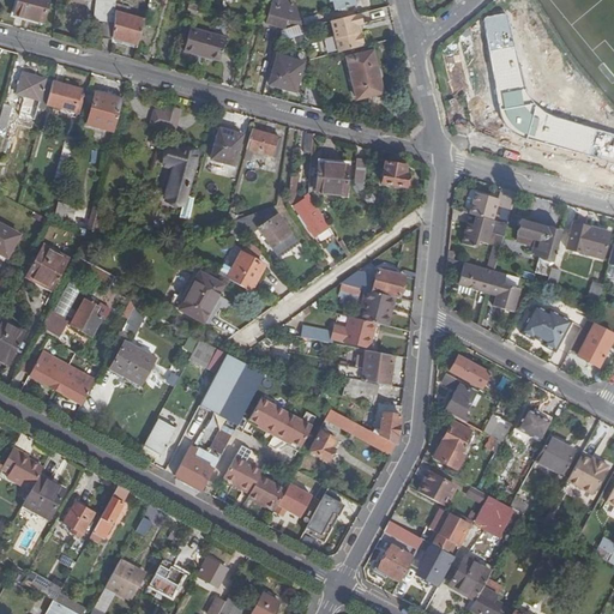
[(48,0),(17,0),(13,14),(42,23),(48,0)]
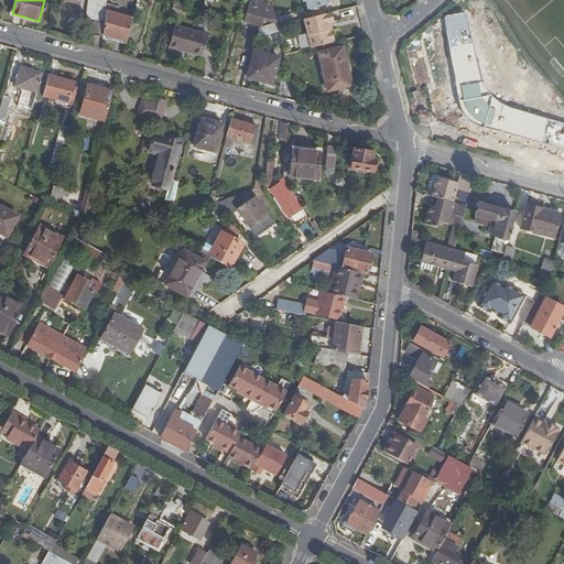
[(87,0),(86,19),(104,21),(105,12),(106,0),(87,0)]
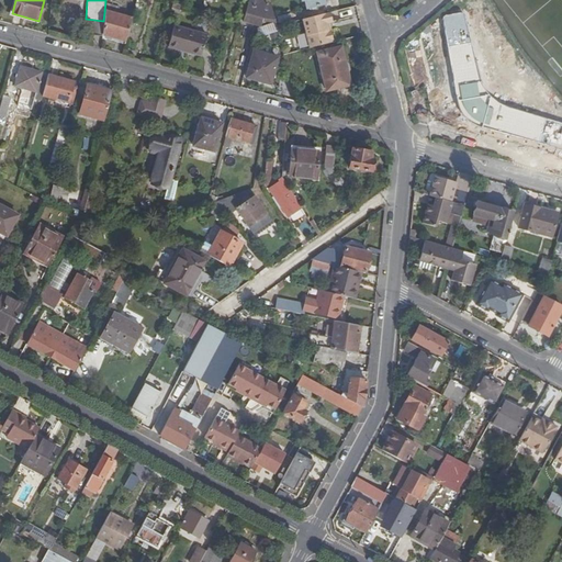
[(265,0),(266,3),(256,0),(248,0),(243,22),(250,24),(259,26),(260,22),(274,24),(268,0),(265,0)]
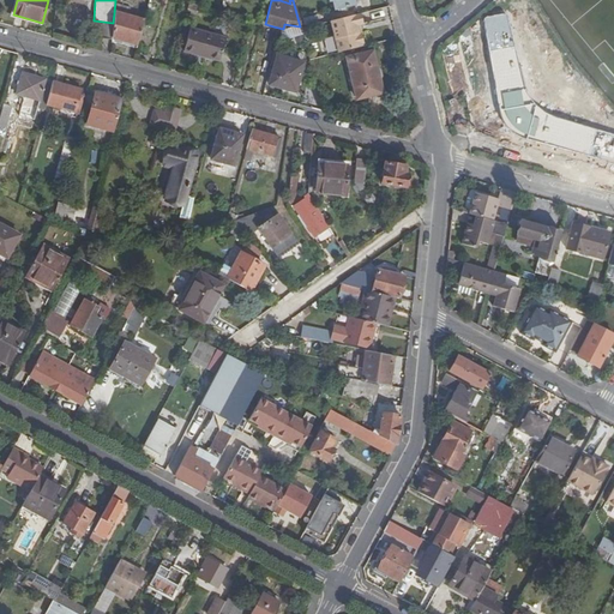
[(112,37),(137,44),(144,20),(133,18),(136,10),(116,5),(114,13),(113,23),(113,24),(112,37)]
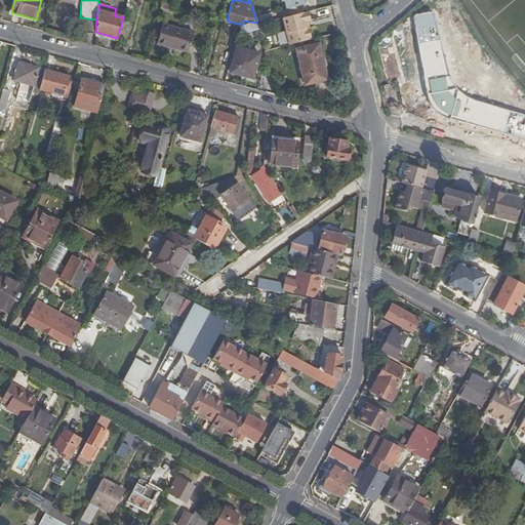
[(310,21),(308,11),(285,17),(285,19),(282,21),(288,45),(310,39),(309,37),(311,37),(309,29),(307,30),(305,22),(310,21)]
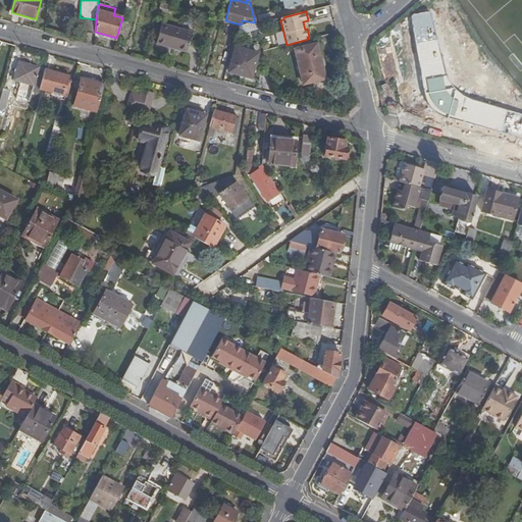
[(411,14),(410,17),(423,93),(426,100),(430,108),(437,115),(448,118),(521,140),(521,114),(464,96),(453,88),(445,73),(431,16),(427,12),(411,14)]
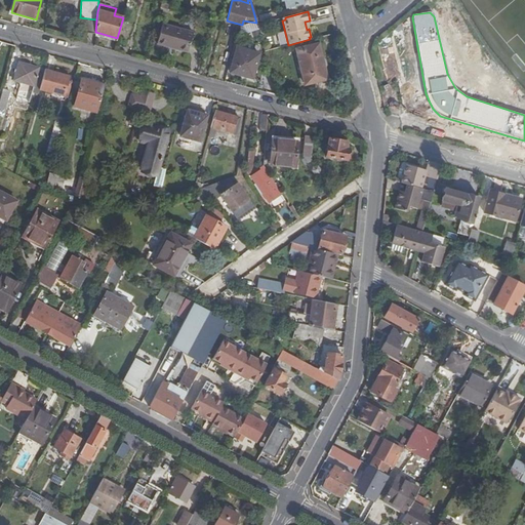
[(86,33),(95,34),(95,32),(96,21),(88,19),(86,33)]
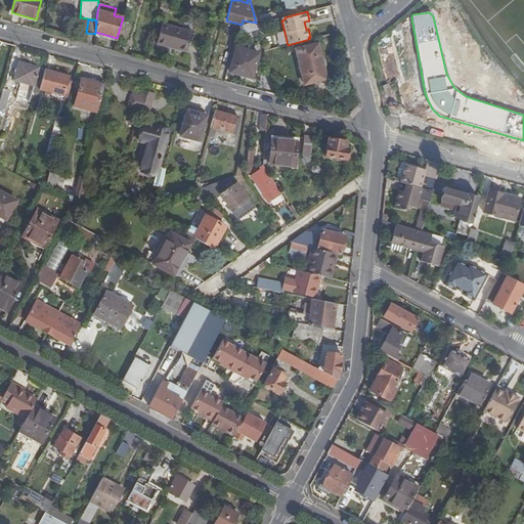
[(265,33),(262,23),(257,24),(259,33),(260,35),(265,33)]
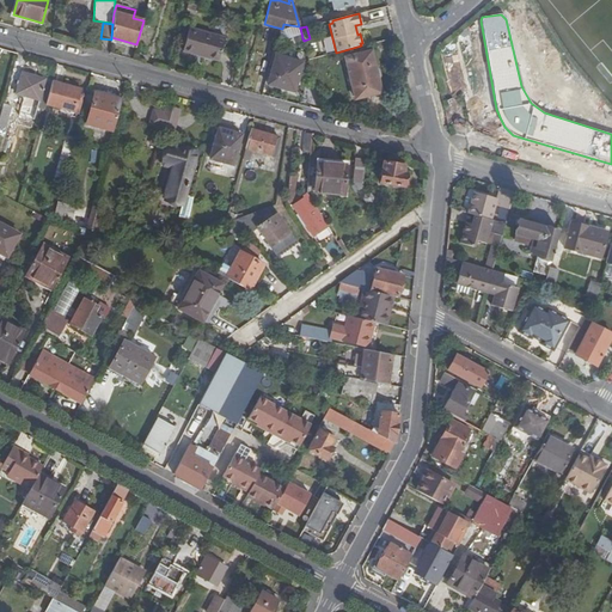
[(225,37),(189,28),(183,51),(219,61),(225,37)]
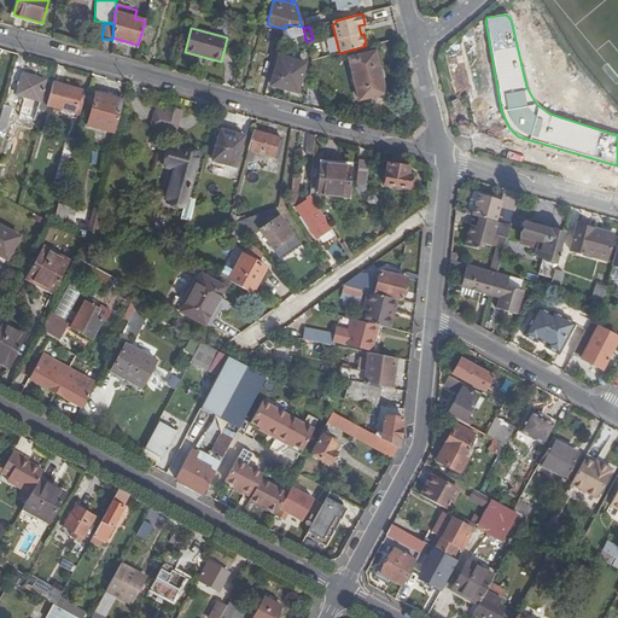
[(304,36),(302,28),(285,34),(283,44),(304,36)]
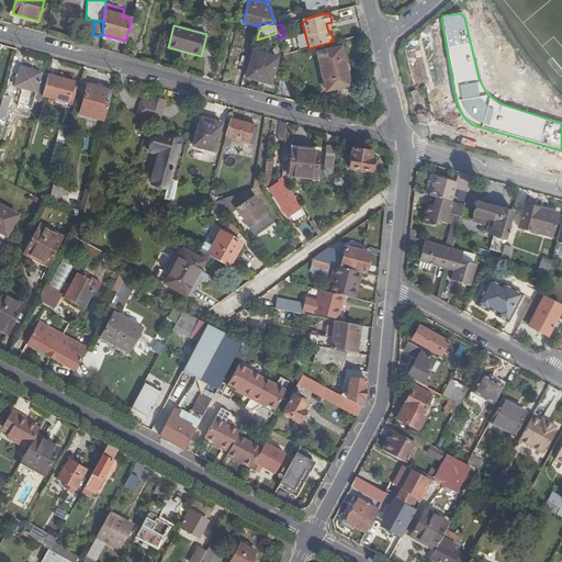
[(328,55),(327,51),(317,54),(326,91),(349,86),(341,52),(328,55)]
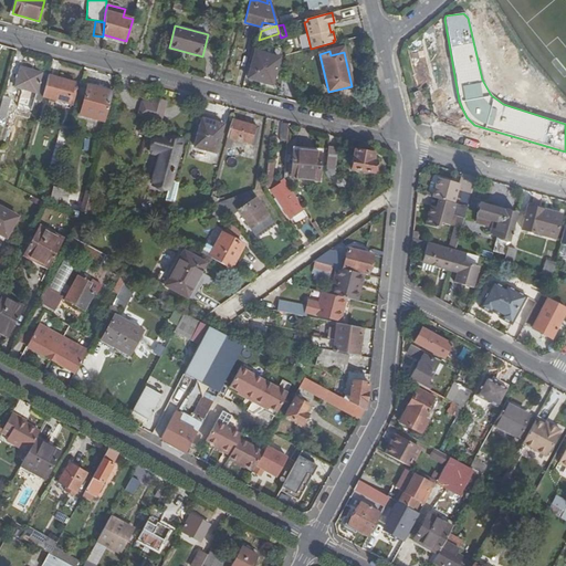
[(254,52),(248,79),(261,82),(261,81),(272,83),(279,59),(254,52)]
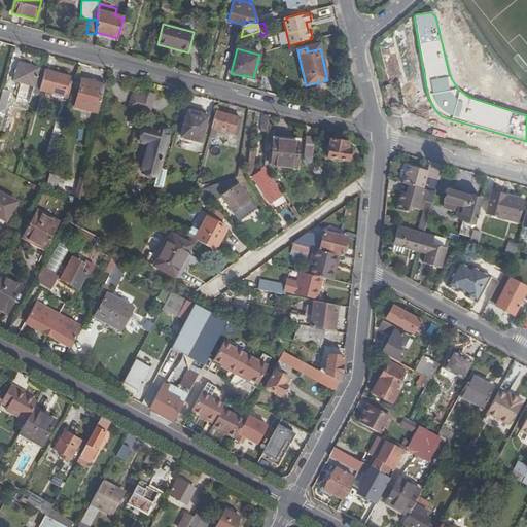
[(32,94),(37,95),(42,76),(37,74),(38,69),(18,64),(13,82),(22,84),(20,92),(32,95),(32,94)]
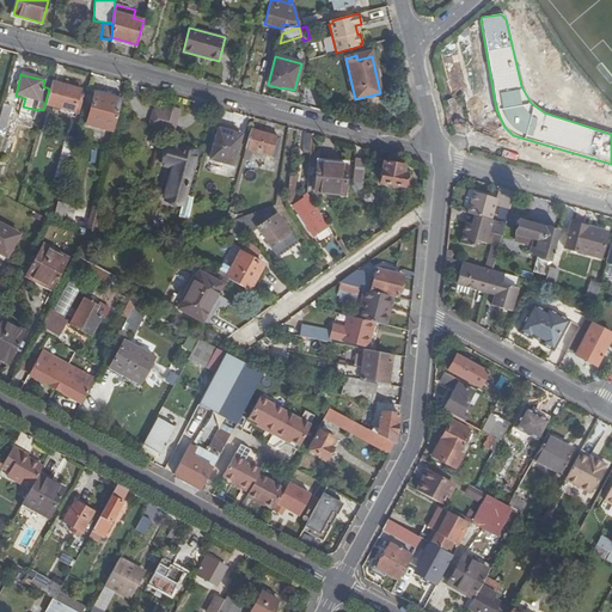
[(80,90),(51,83),(46,105),(78,114),(79,109),(75,108),(79,95),(80,90)]
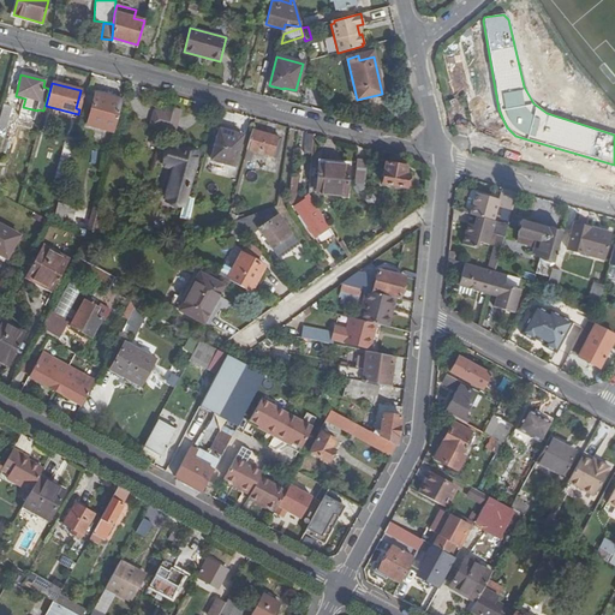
[(87,125),(113,132),(121,101),(95,94),(87,125)]
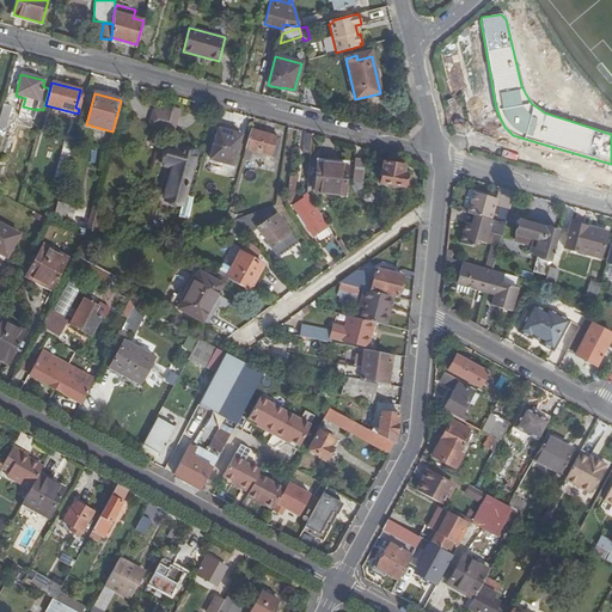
[(167,108),(159,135),(172,139),(181,110),(167,108)]
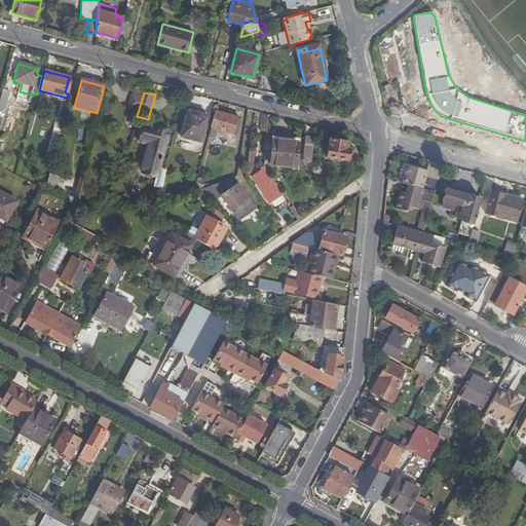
[(200,111),(188,107),(180,137),(199,142),(207,116),(200,115),(200,111)]
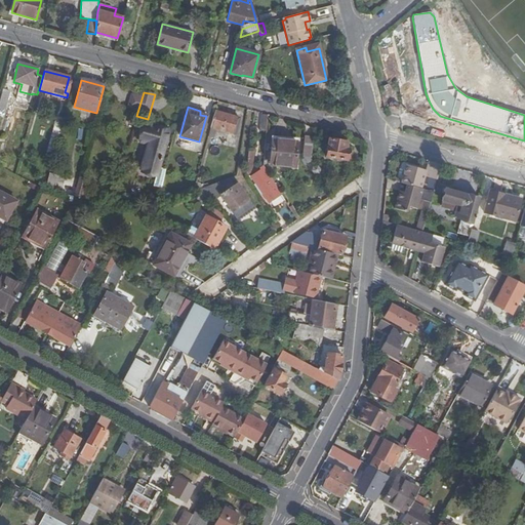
[(214,112),(209,128),(231,134),(236,118),(214,112)]
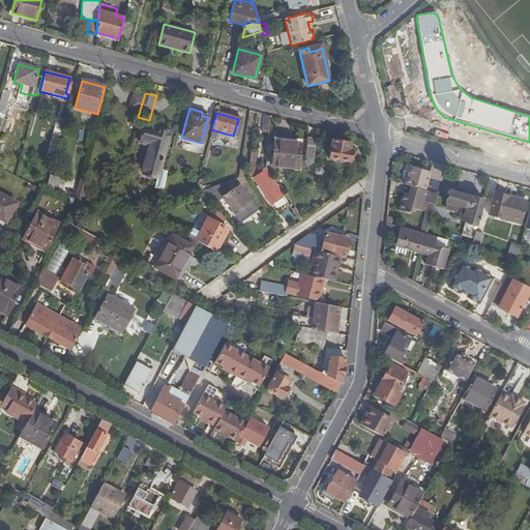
[(49,143),(57,145),(61,131),(61,129),(53,127),(49,143)]
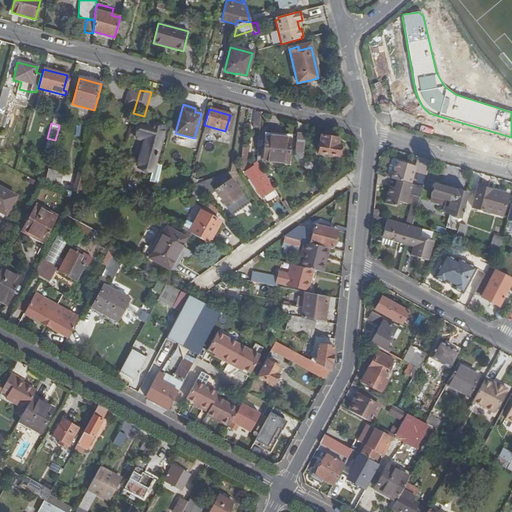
[(152,171),(164,129),(150,125),(150,126),(140,123),(137,137),(146,139),(139,167),(152,171)]
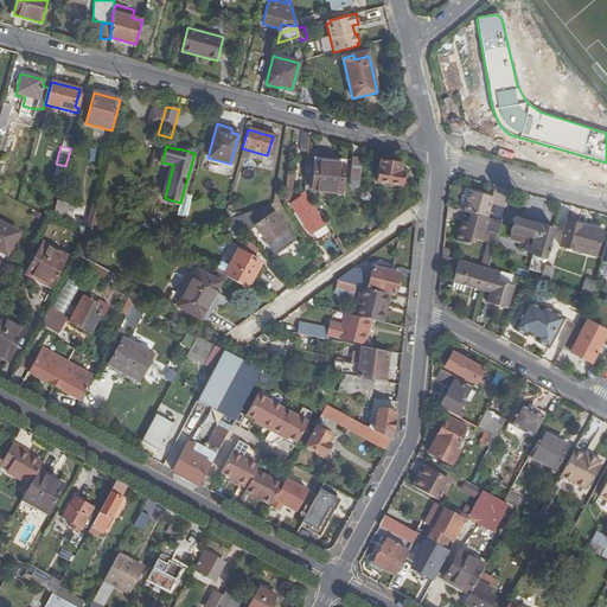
[(376,181),(400,186),(402,173),(398,173),(400,165),(379,160),(376,181)]
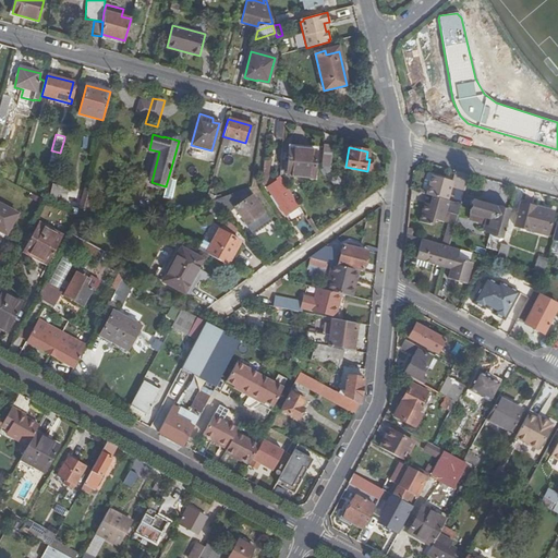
[(315,150),(289,148),(286,176),(313,178),(315,150)]
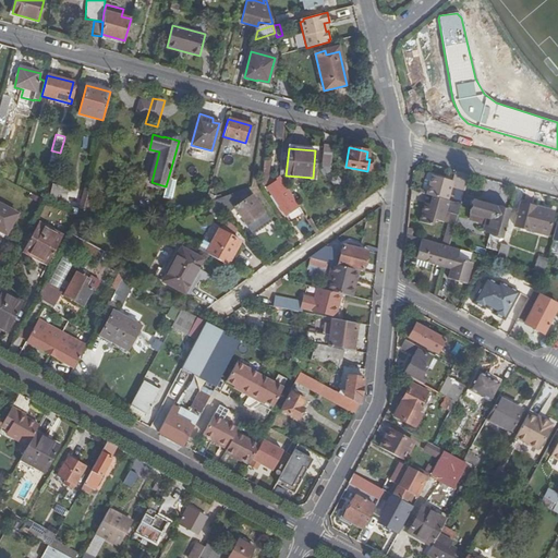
[(323,148),(322,171),(330,172),(331,149),(323,148)]
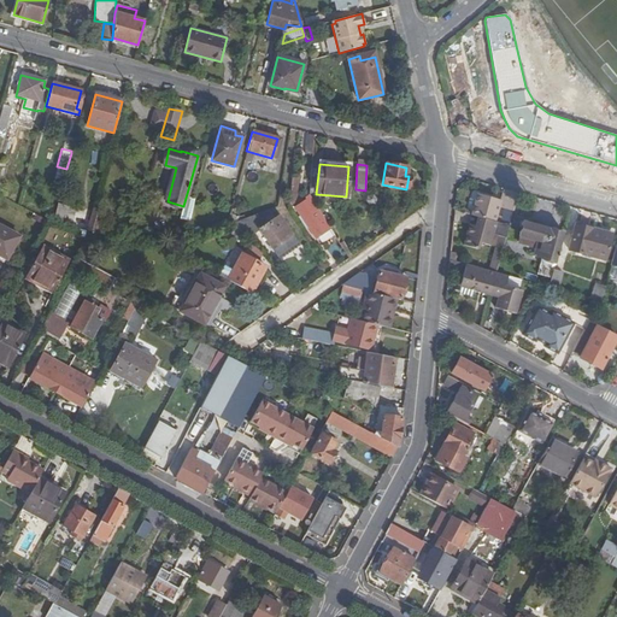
[(512,211),(517,193),(503,189),(499,203),(495,203),(495,199),(477,194),(471,216),(477,217),(485,218),(482,228),(475,225),(469,224),(463,247),(477,251),(479,245),(489,247),(493,235),(505,239),(509,227),(494,222),(498,209),(512,211)]
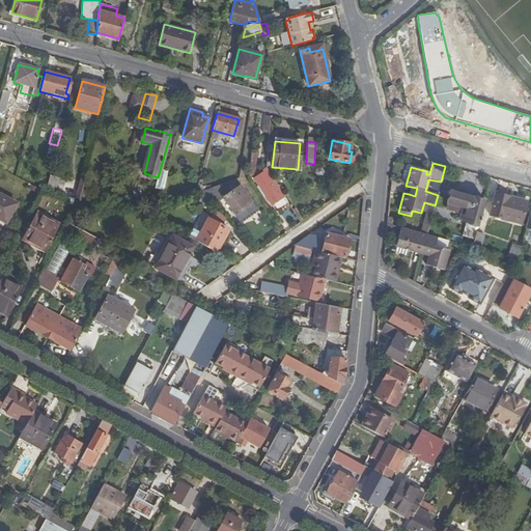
[(283,196),(268,170),(255,178),(266,195),(264,195),(271,204),(283,196)]
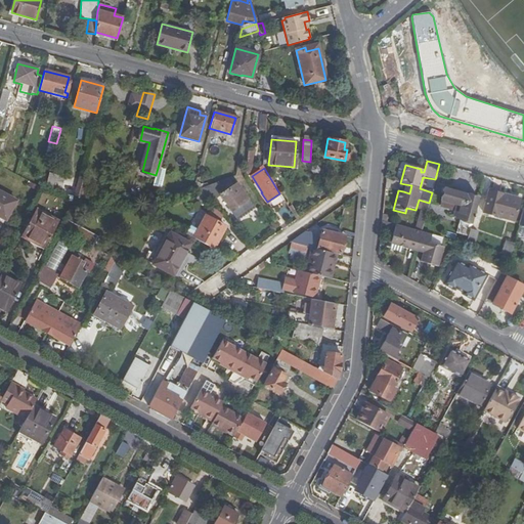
[(186,173),(182,187),(190,189),(194,175),(186,173)]
